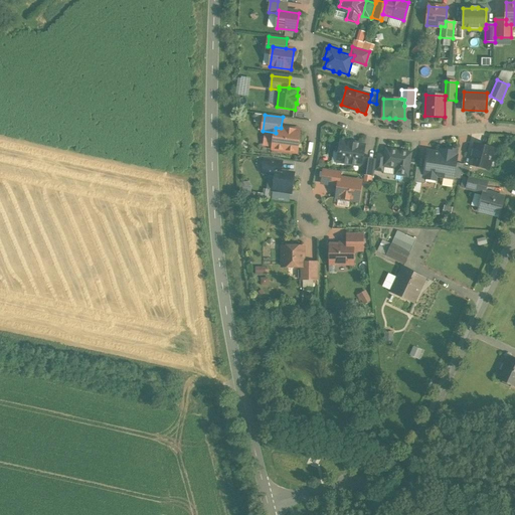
[(281,128),(276,128),(276,133),(273,148),(297,152),(300,131),(281,128)]
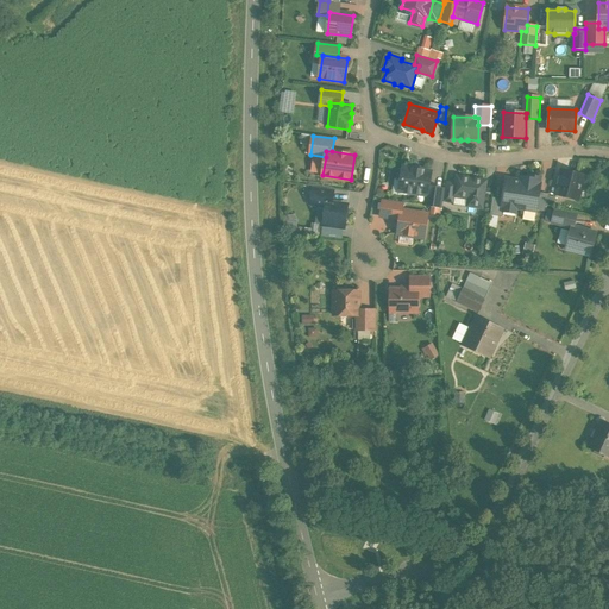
[(431,173),(403,168),(400,192),(426,195),(427,195),(428,187),(431,173)]
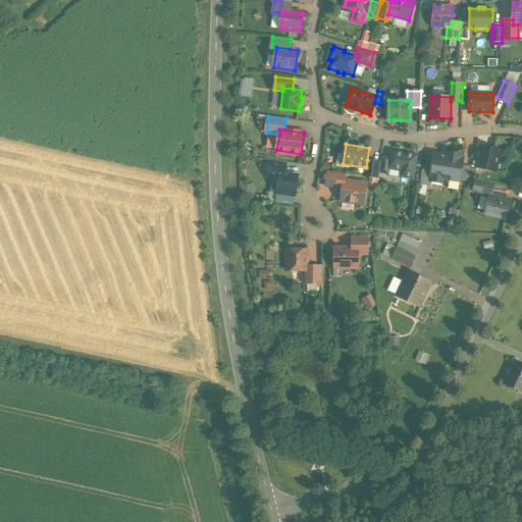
[(501,151),(482,146),(477,166),(496,171),(501,151)]
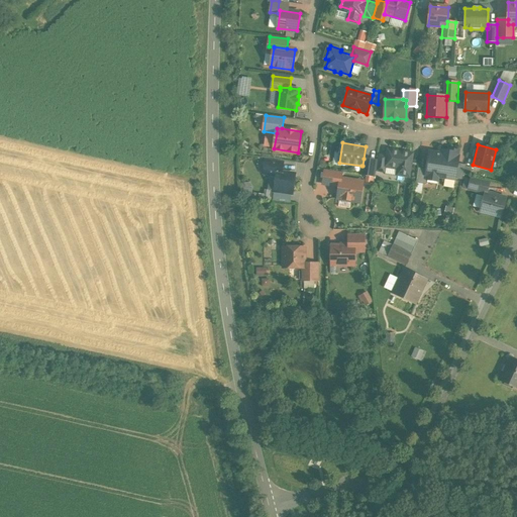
[(441,150),(440,153),(429,151),(427,169),(425,179),(427,180),(438,181),(438,177),(445,178),(454,180),(455,180),(455,179),(457,164),(458,160),(457,160),(458,150),(449,149),(449,151),(441,150)]
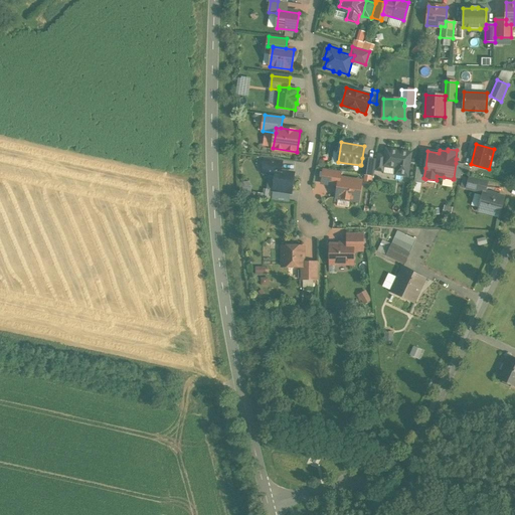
[(410,153),(386,150),(386,155),(384,166),(385,166),(397,168),(396,173),(407,175),(410,153)]
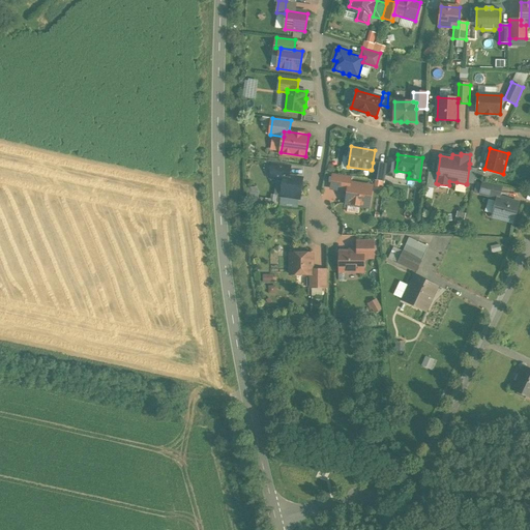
[(398,159),(388,157),(387,165),(385,176),(395,177),(396,171),(395,171),(398,159)]
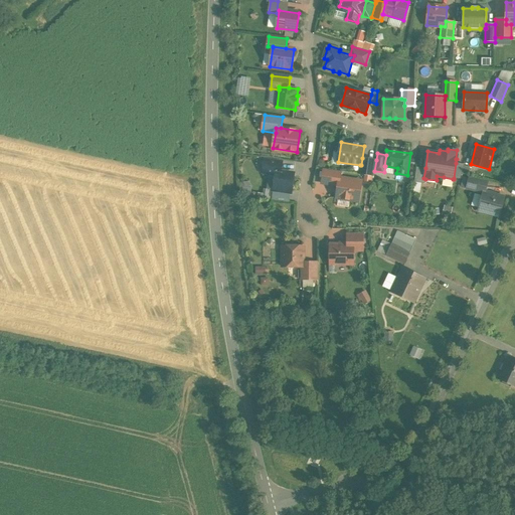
[(376,160),(362,158),(361,165),(360,165),(359,174),(365,175),(373,176),(374,171),(376,160)]
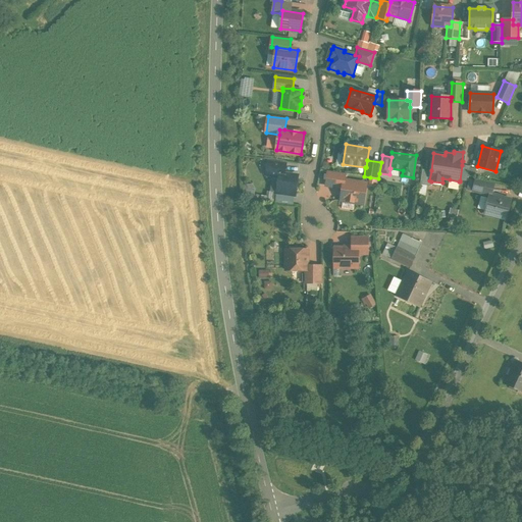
[(286,164),(268,161),(266,175),(279,176),(280,173),(284,174),(286,164)]
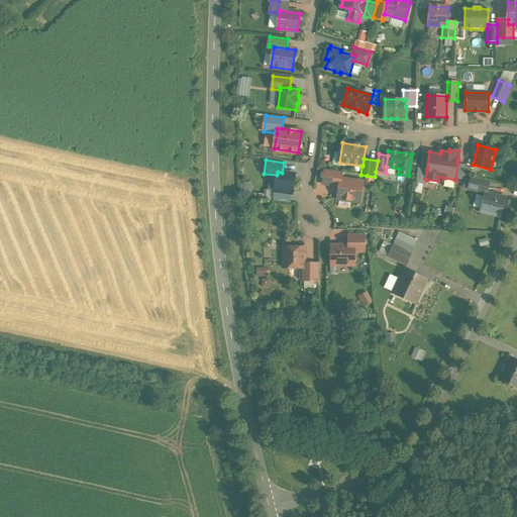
[(467,165),(457,164),(455,179),(462,180),(463,174),(466,167),(467,165)]
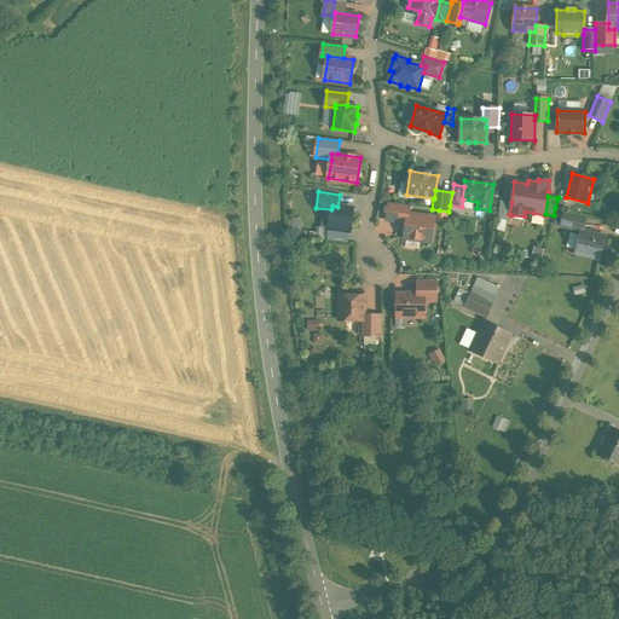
[(565,201),(557,200),(555,208),(562,210),(565,201)]
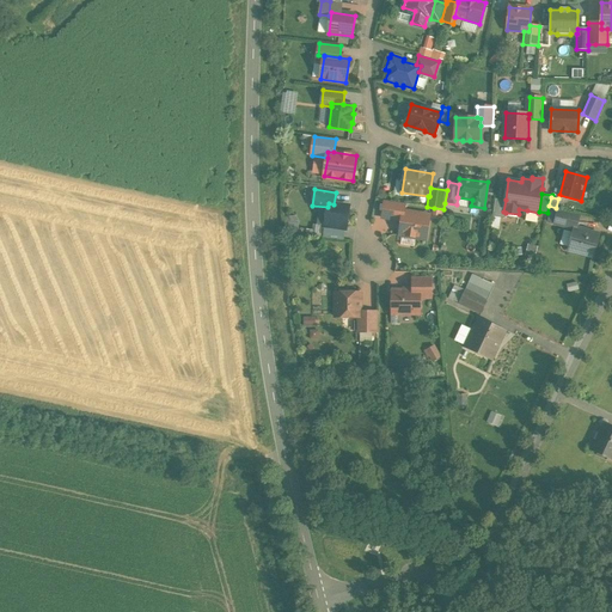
[(506,200),(495,199),(493,216),(506,218),(506,213),(503,212),(506,200)]
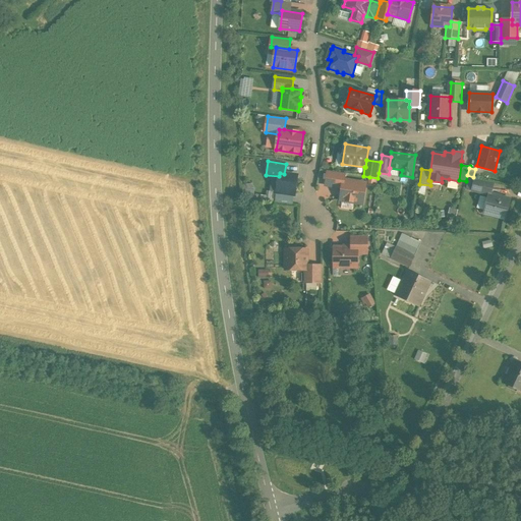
[(345,173),(328,171),(326,185),(342,187),(343,180),(344,180),(345,173)]
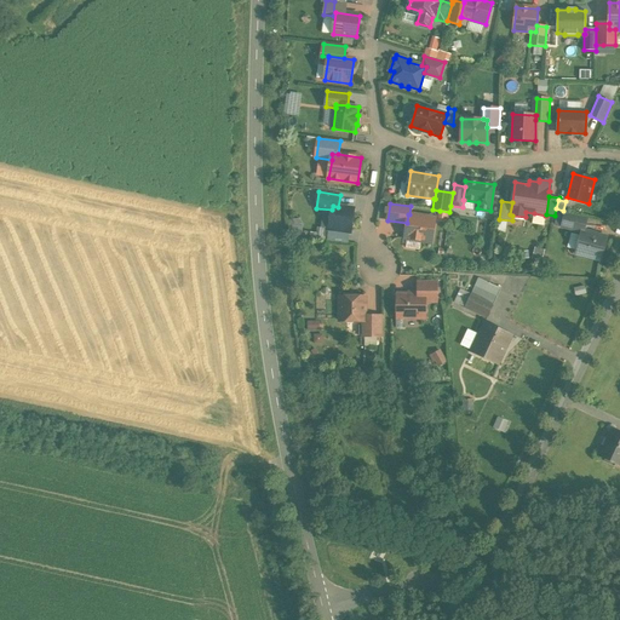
[(338,207),(333,206),(332,210),(329,229),(350,233),(354,208),(338,207)]
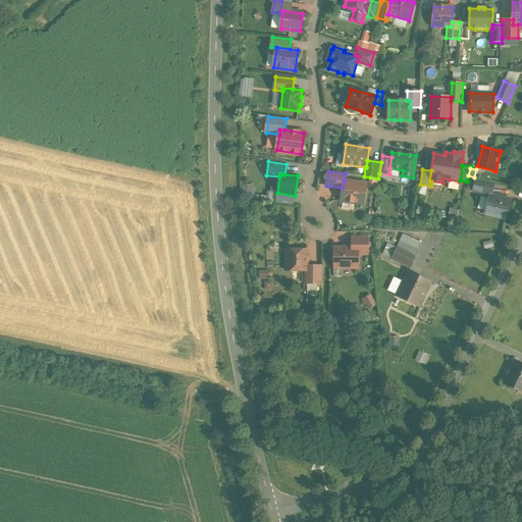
[(378,178),(370,177),(369,186),(377,187),(378,178)]
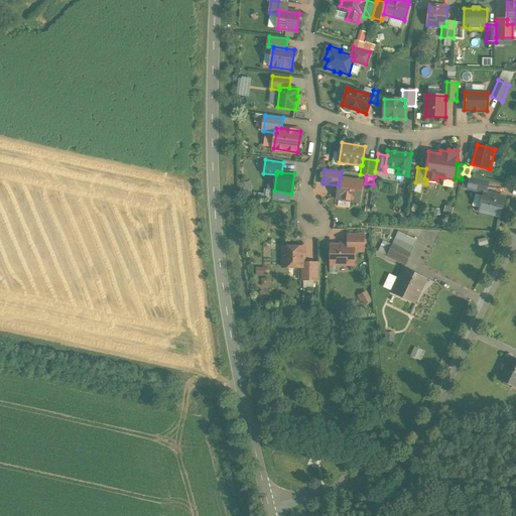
[(454,179),(444,177),(443,185),(453,187),(454,179)]
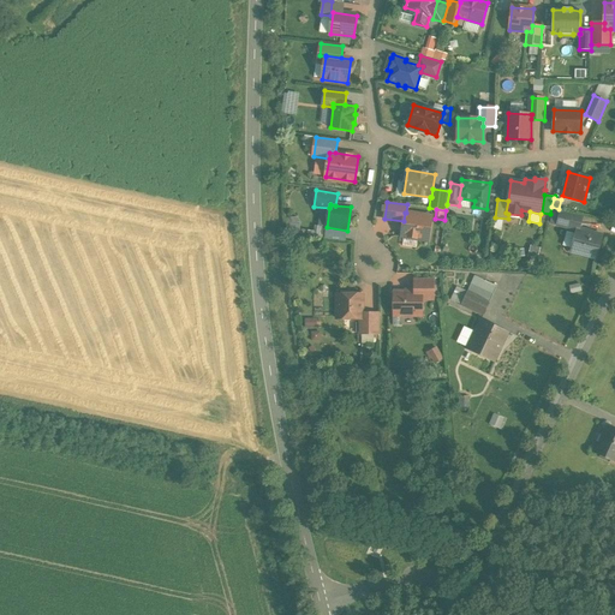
[(406,213),(405,213),(404,221),(401,236),(428,240),(431,216),(406,213)]
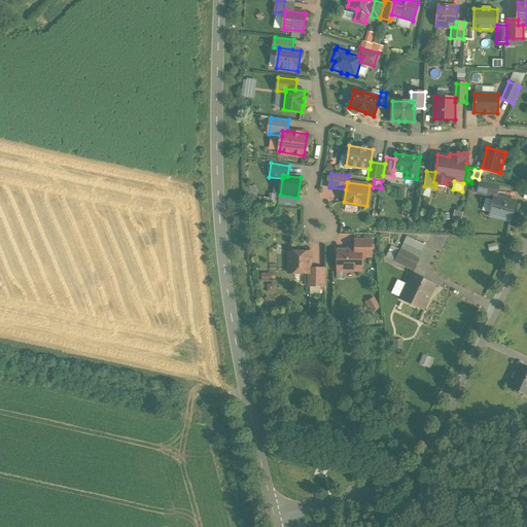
[(498,186),(481,182),(478,192),(495,198),(495,197),(496,197),(498,186)]
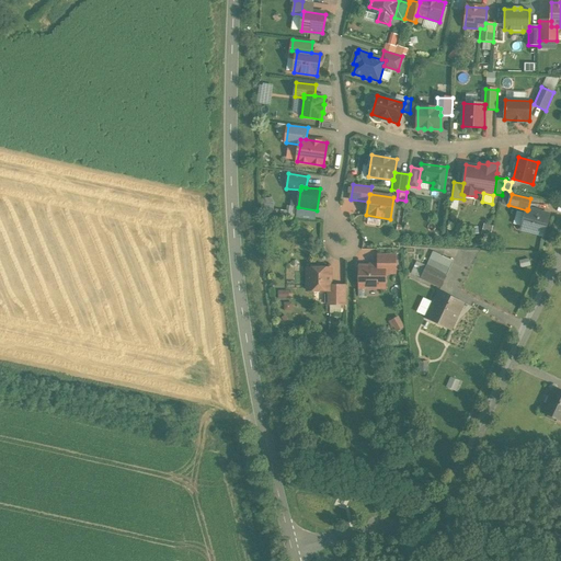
[(266,205),(265,198),(261,198),(262,213),(271,214),(272,205),(266,205)]
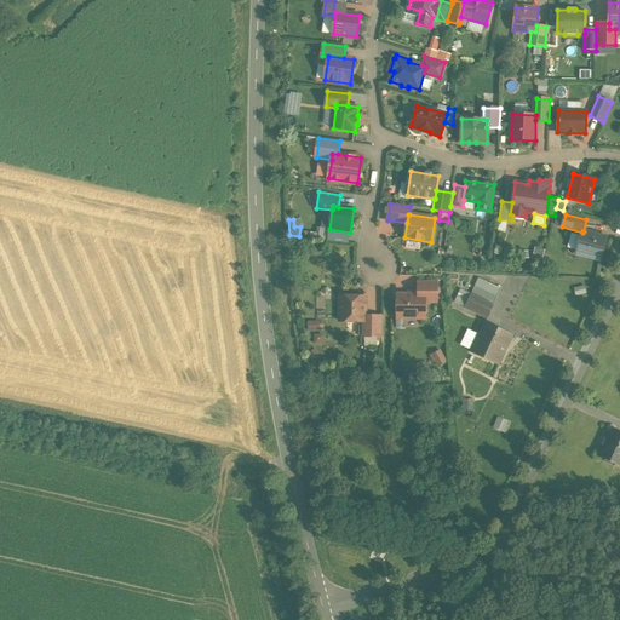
[(584,231),(583,231),(583,233),(577,253),(601,259),(607,237),(584,231)]
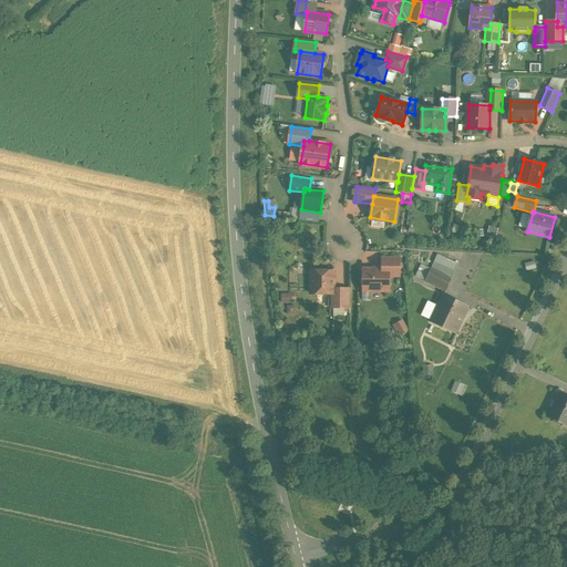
[(400,258),(382,259),(382,269),(389,269),(389,276),(400,276),(400,258)]
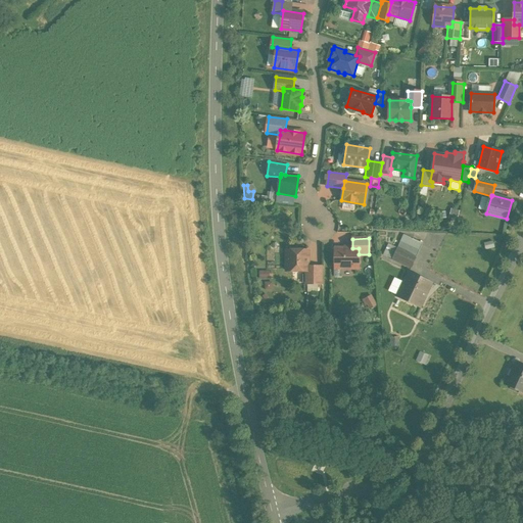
[(410,246),(400,242),(393,259),(412,268),(423,243),(413,239),(410,246)]
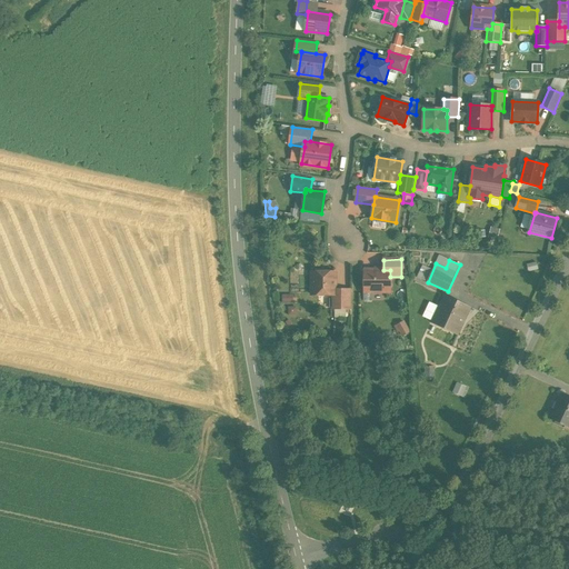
[(383,270),(365,270),(365,291),(390,291),(390,277),(390,270),(383,270)]
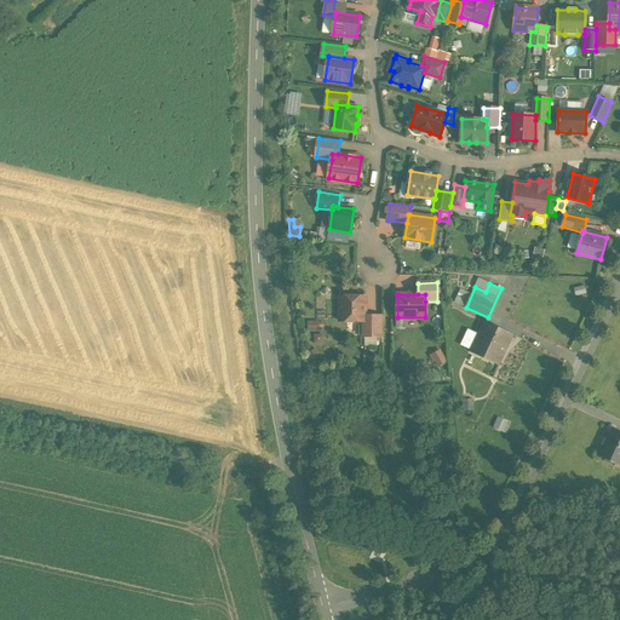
[(366,297),(340,297),(340,321),(345,321),(348,323),(352,323),(355,321),(355,320),(365,320),(366,320),(366,316),(366,297)]
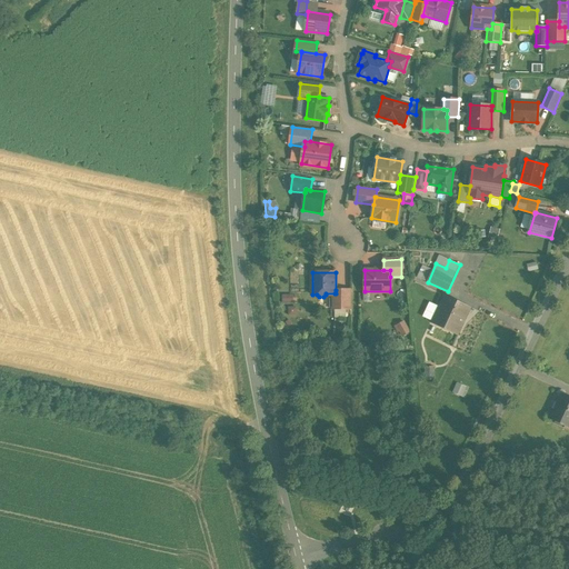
[(351,290),(336,290),(336,293),(335,293),(335,308),(351,308),(351,290)]
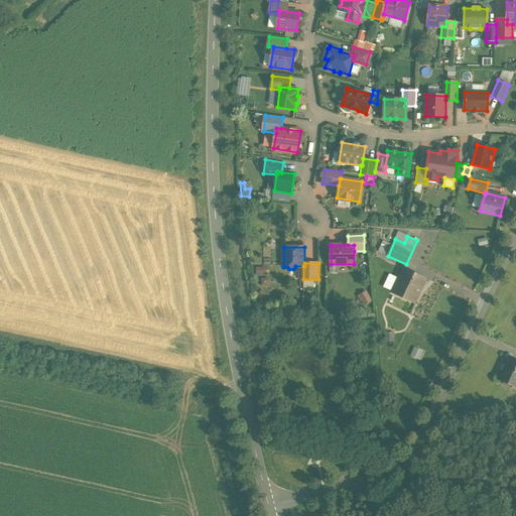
[(425,279),(404,269),(398,280),(399,280),(394,292),(393,291),(393,292),(414,302),(419,293),(418,292),(424,279),(425,280),(425,279)]
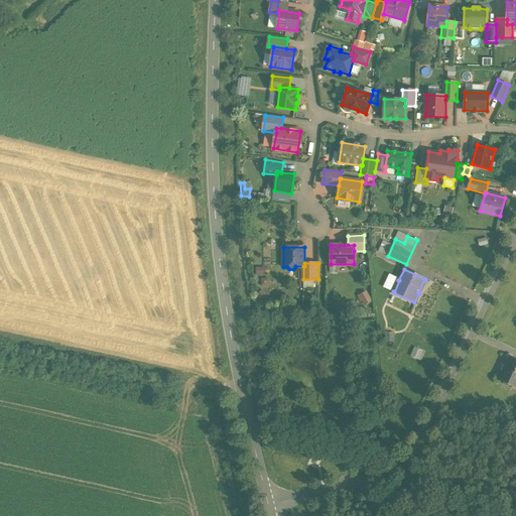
[(515,360),(510,357),(499,380),(515,387),(515,360)]
